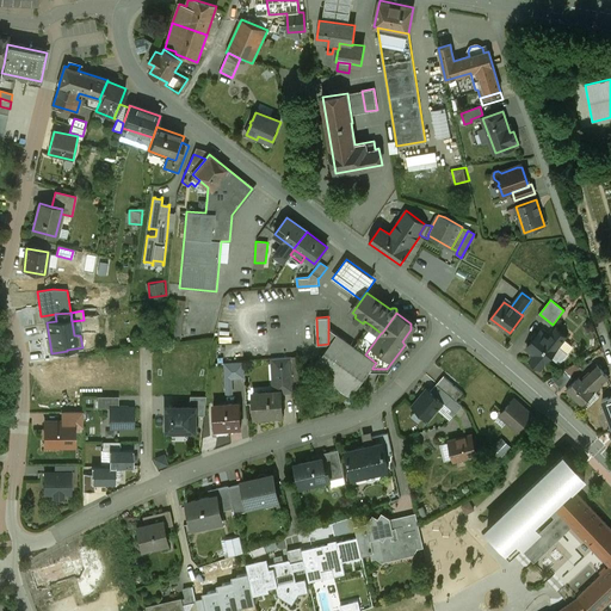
[(381,333),(370,325),(355,346),(365,355),(381,333)]
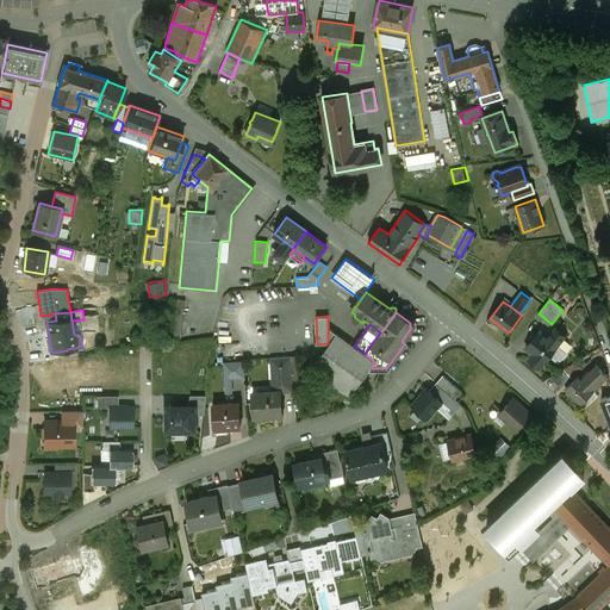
[(354,346),(328,328),(328,341),(330,342),(311,367),(350,396),(372,367),(375,362),(365,354),(354,346)]
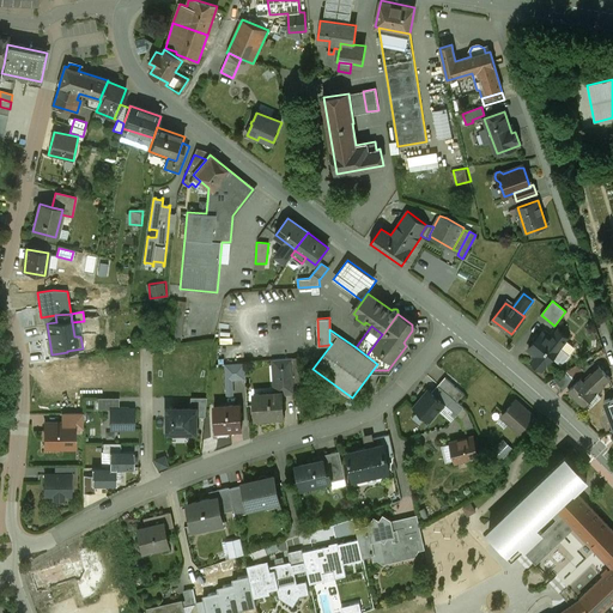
[(558,329),(550,339),(560,347),(569,337),(558,329)]
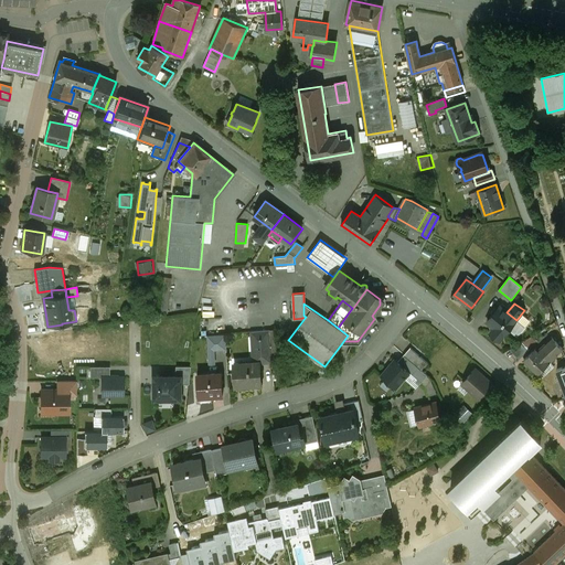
[(507,312),(499,306),(487,321),(494,328),(504,336),(509,330),(516,320),(507,312)]
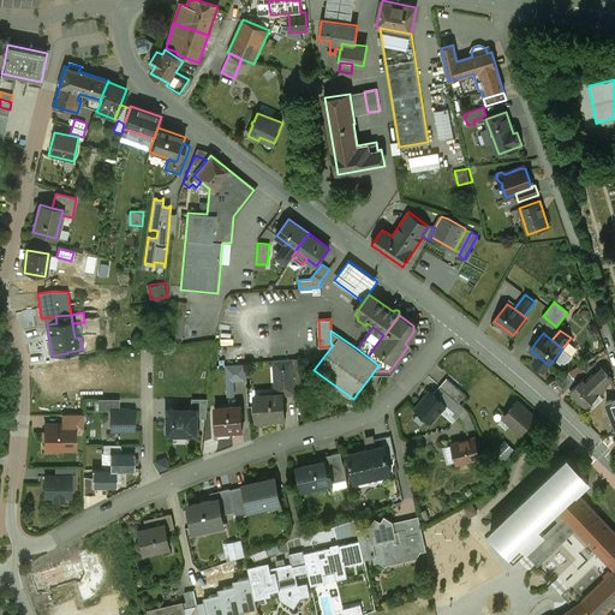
[(572,356),(562,348),(554,359),(563,366),(572,356)]
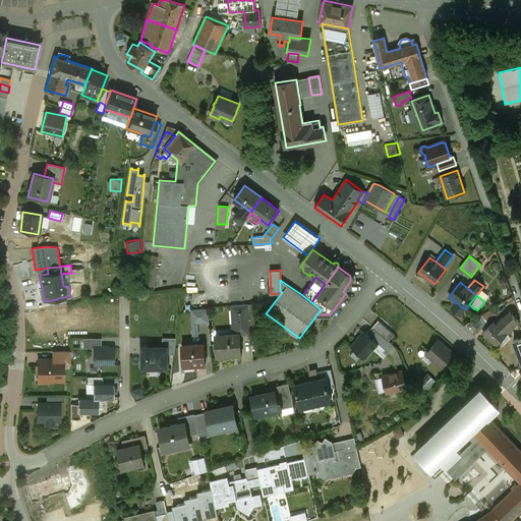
[(465,309),(456,302),(452,306),(461,313),(465,309)]
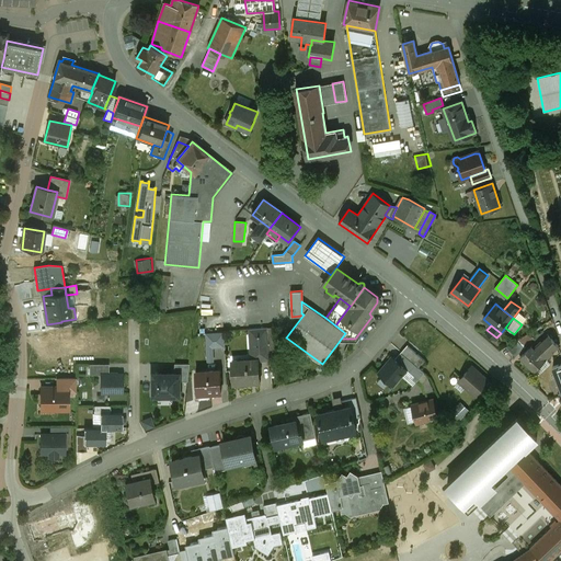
[(267,327),(250,329),(250,333),(251,332),(252,345),(251,345),(251,347),(268,346),(267,328),(267,327)]
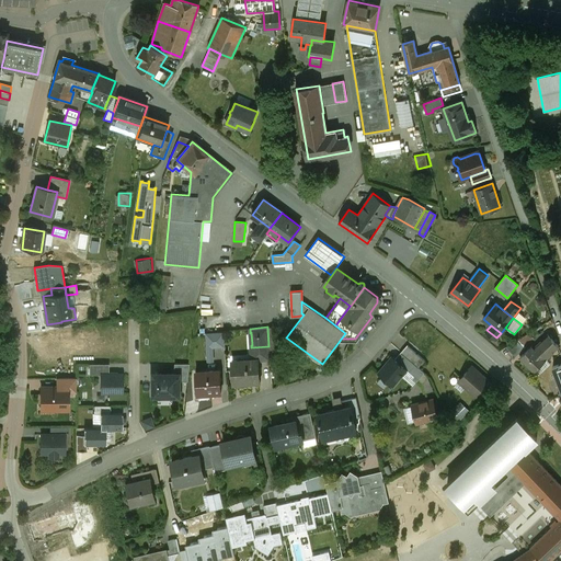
[(276,328),(267,328),(268,346),(270,358),(278,357),(276,328)]
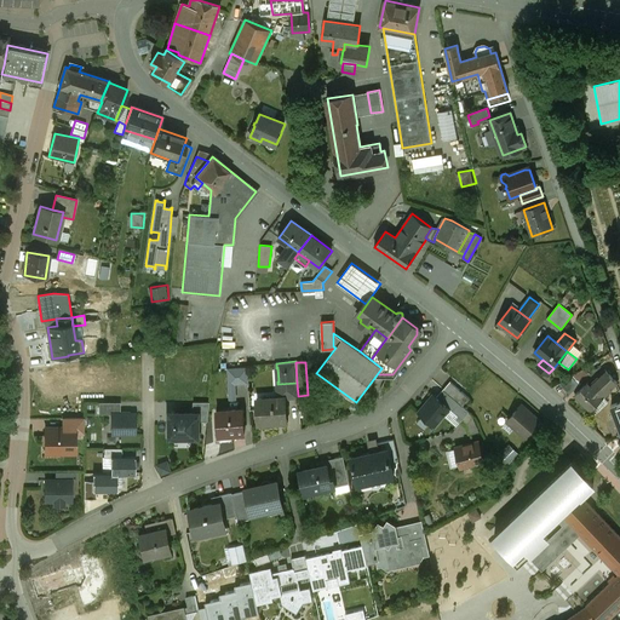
[(236,399),(236,384),(250,383),(248,367),(228,368),(229,400),(236,399)]
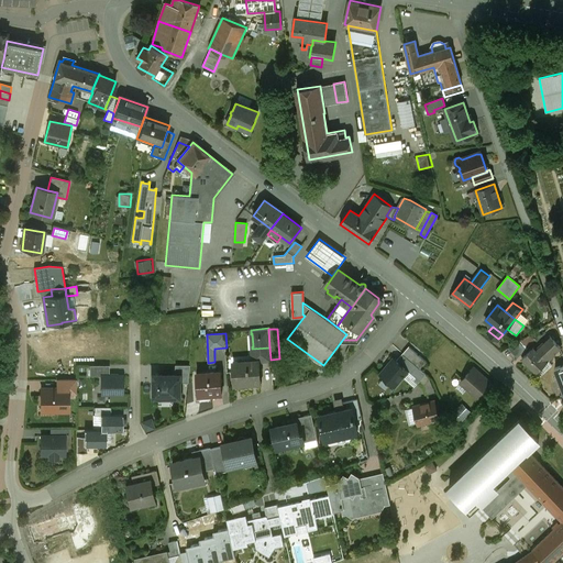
[(549,337),(537,349),(548,360),(555,352),(550,345),(554,341),(549,337)]
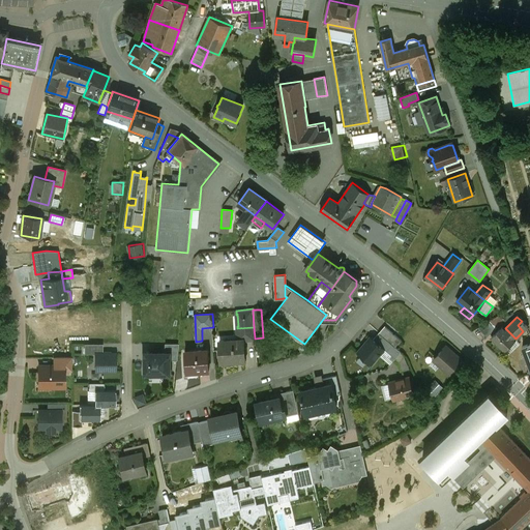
[(488,334),(497,328),(491,320),(481,326),(488,334)]
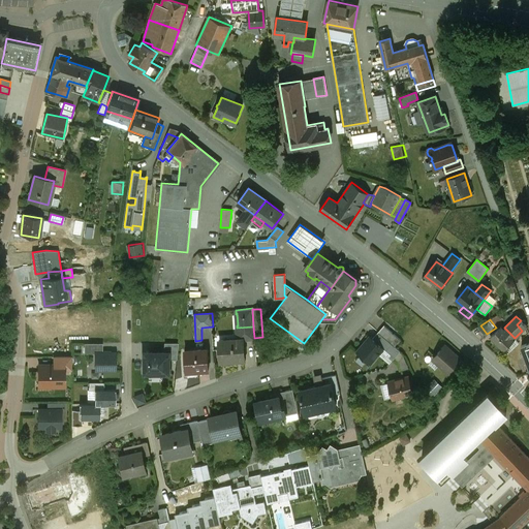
[(401,340),(383,325),(378,333),(395,347),(401,340)]
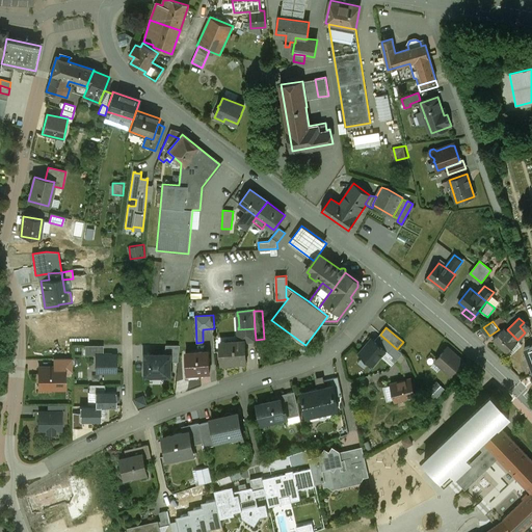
[(506,327),(494,339),(505,351),(517,340),(507,329),(506,327)]
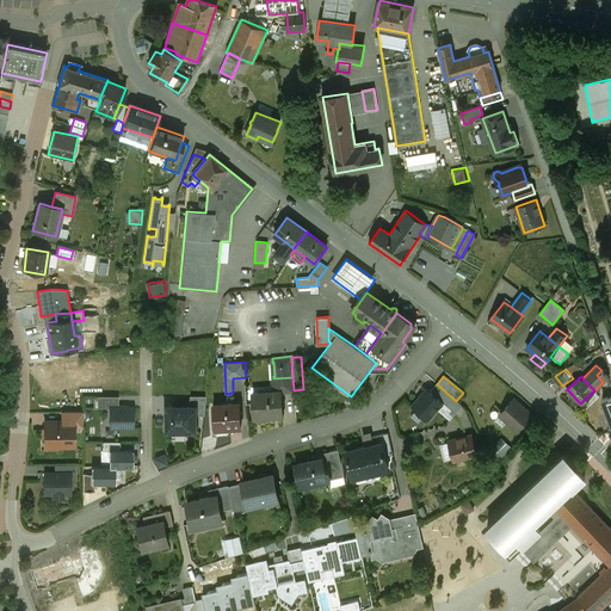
[(273,378),(273,392),(281,392),(281,393),(294,392),(294,390),(292,377),(273,378)]
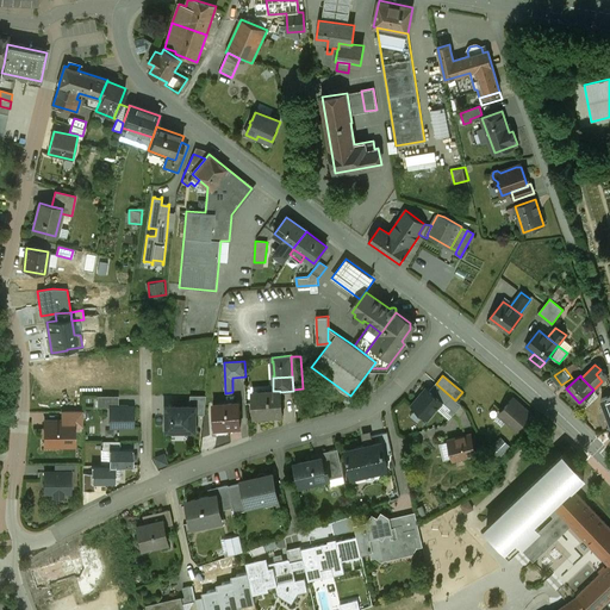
[(427,387),(411,405),(428,419),(443,402),(427,387)]
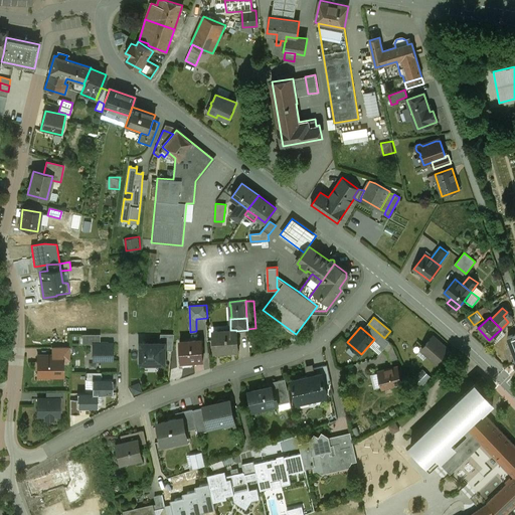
[(230,330),(217,331),(217,339),(214,340),(214,351),(237,349),(236,331),(236,330),(230,330)]
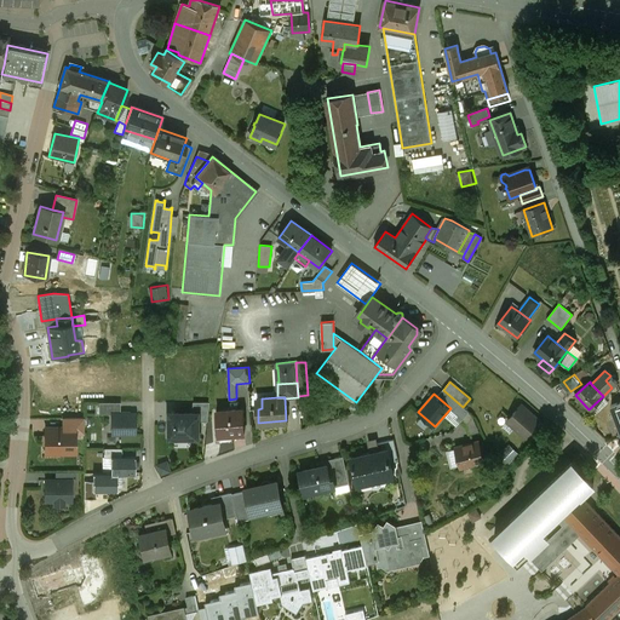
[(194,402),(194,413),(199,413),(199,422),(208,422),(211,402),(194,402)]
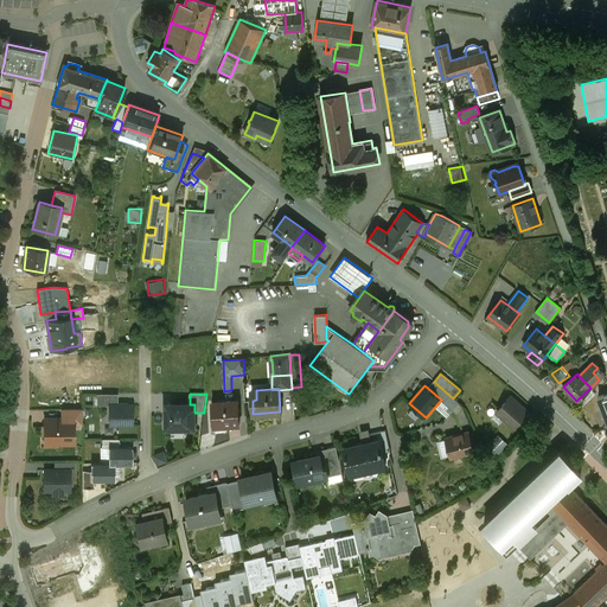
[(108,406),(117,406),(117,395),(97,395),(97,406),(108,406)]
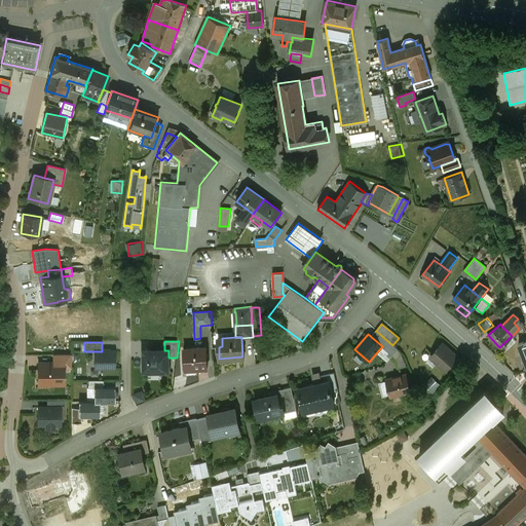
[(457,357),(442,343),(430,357),(430,358),(437,363),(445,370),(457,357)]
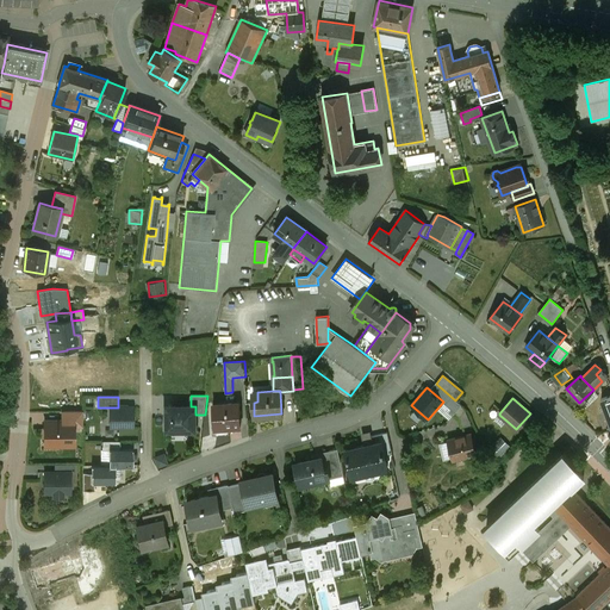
[(456,400),(447,411),(453,416),(461,405),(456,400)]
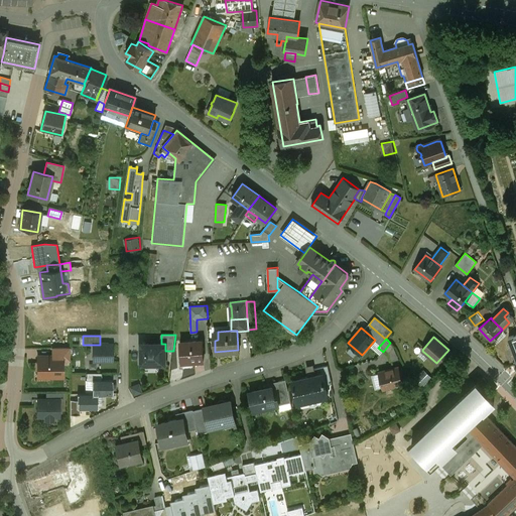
[(203,340),(179,342),(181,362),(204,361),(203,340)]
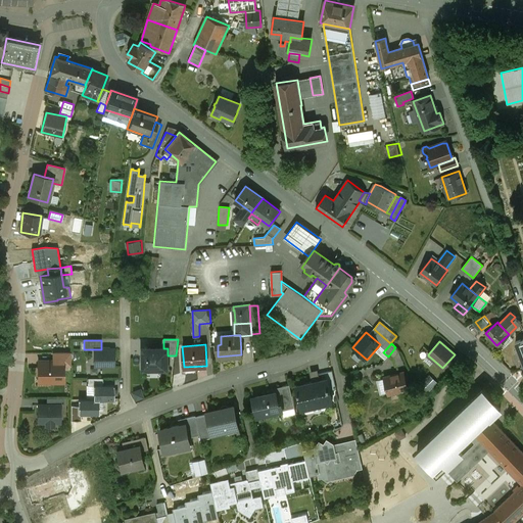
[(395,347),(388,357),(392,361),(400,351),(395,347)]
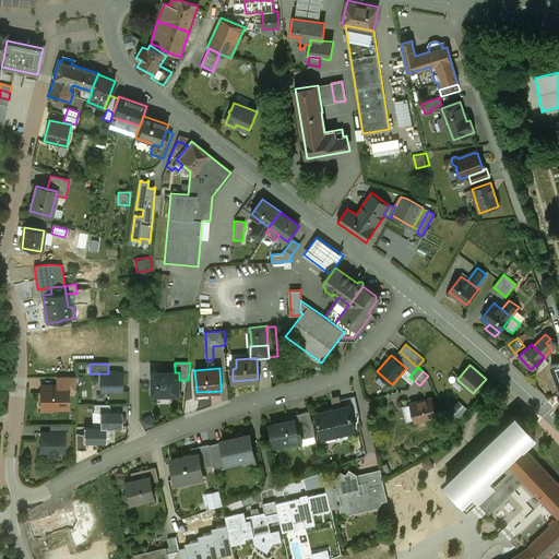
[(108,373),(99,373),(100,392),(122,392),(122,372),(108,373)]
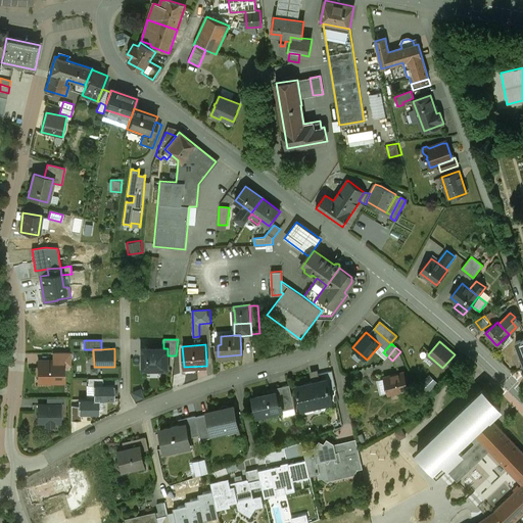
[(163,348),(142,348),(142,369),(168,369),(168,355),(168,348),(163,348)]
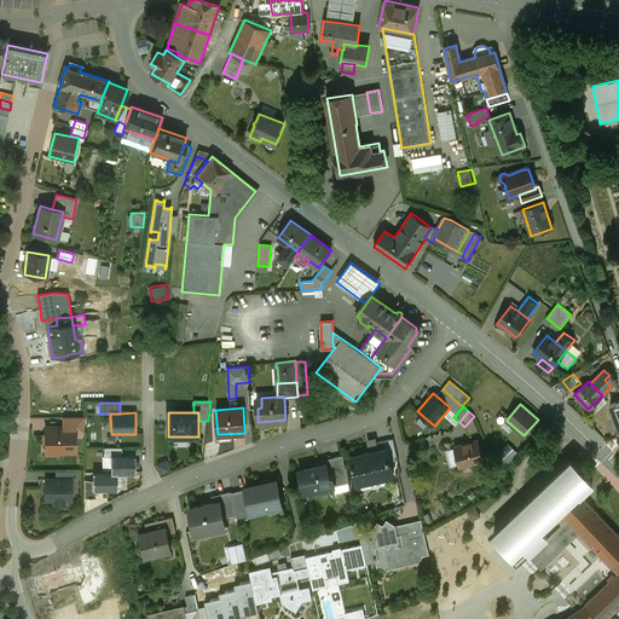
[(85,417),(64,417),(64,428),(75,428),(75,433),(77,433),(77,432),(85,432),(85,417)]
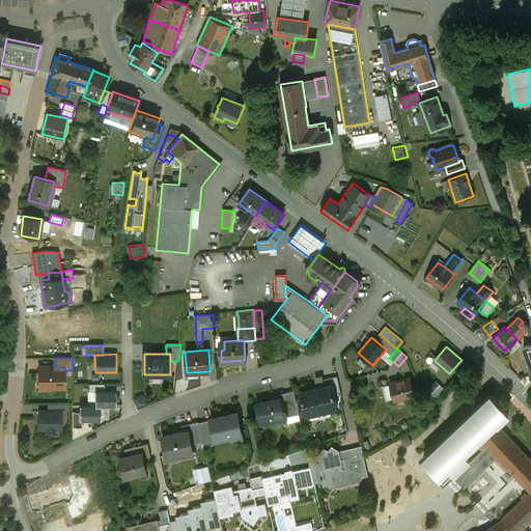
[(441,366),(435,361),(430,365),(437,370),(441,366)]
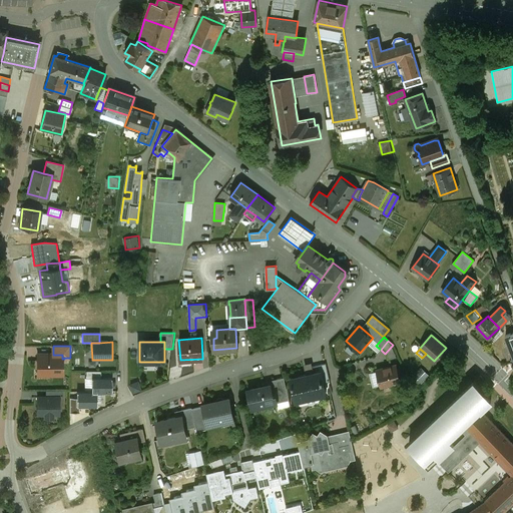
[(53,355),(38,355),(38,361),(37,361),(37,368),(38,368),(38,375),(62,375),(62,359),(62,355),(53,355)]
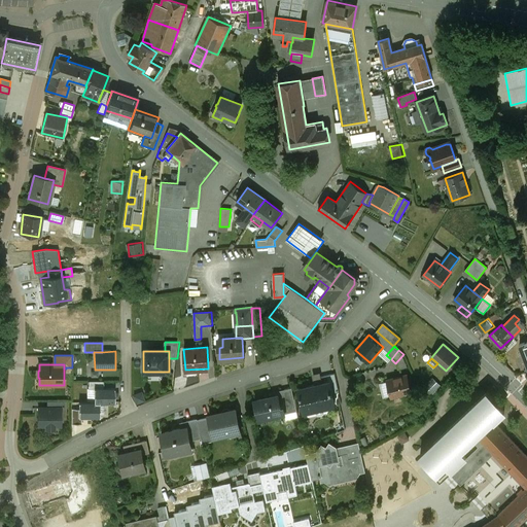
[(335,374),(320,377),(321,383),(329,382),(332,393),(339,392),(335,374)]
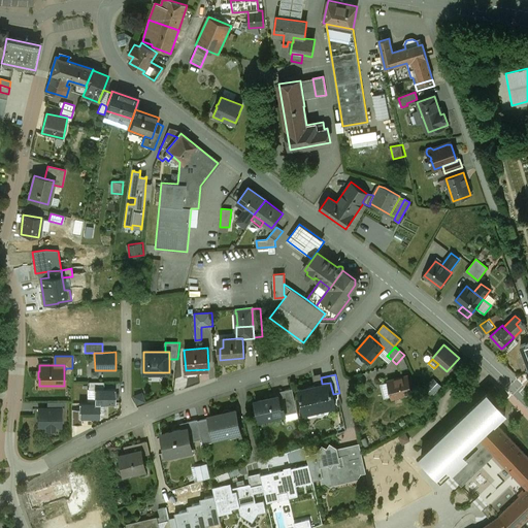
[(407,375),(388,381),(392,398),(413,393),(407,375)]
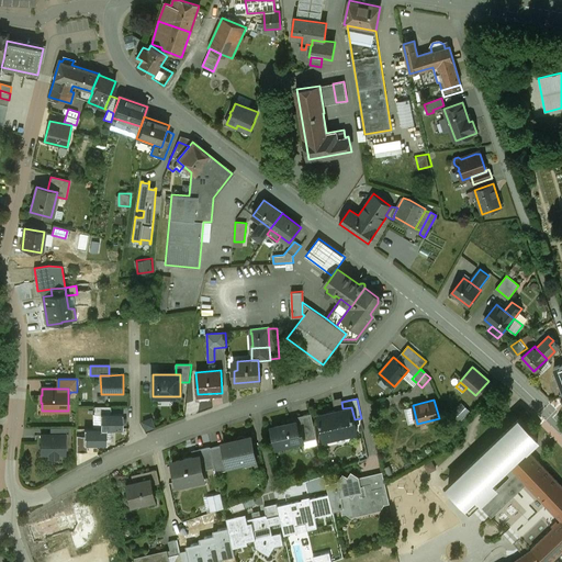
[(461,404),(453,413),(460,420),(469,412),(461,404)]
